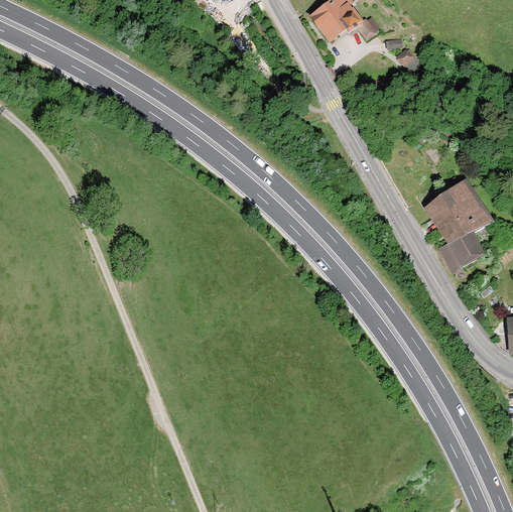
[(328,0),(305,16),(327,43),(360,20),(347,0),(328,0)]
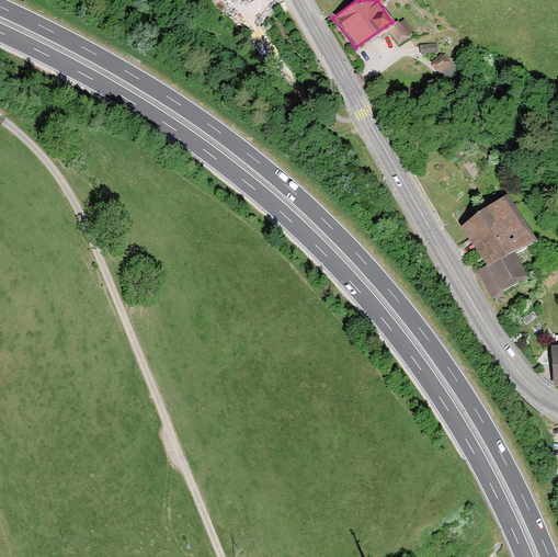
[(391,22),(384,27),(396,44),(407,33),(396,18),(391,22)]
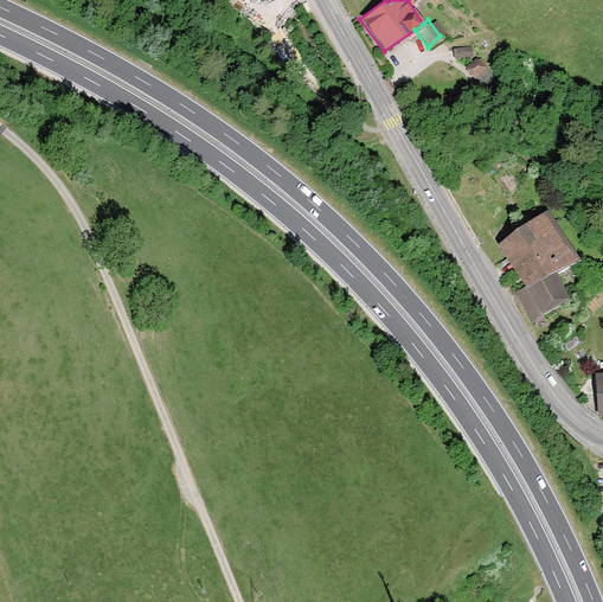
[(545,210),(495,243),(523,286),(555,274),(579,261),(545,210)]
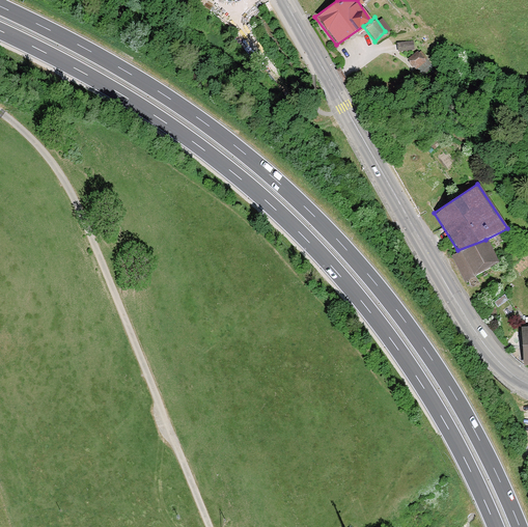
[(485,240),(457,250),(449,253),(464,278),(497,259),(485,240)]
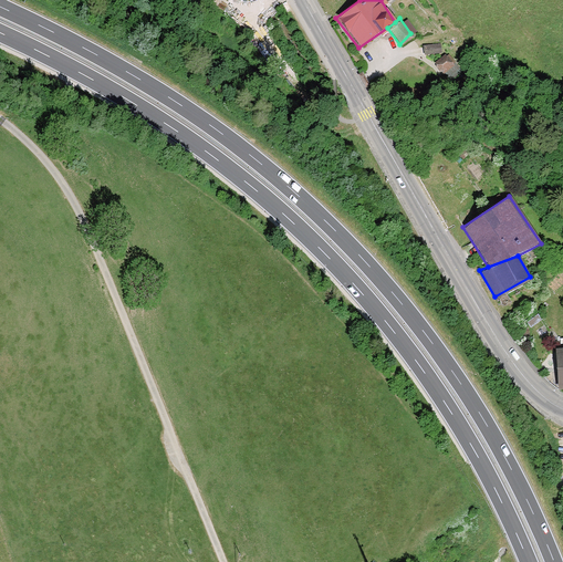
[(562,347),(552,349),(556,388),(562,388),(562,347)]
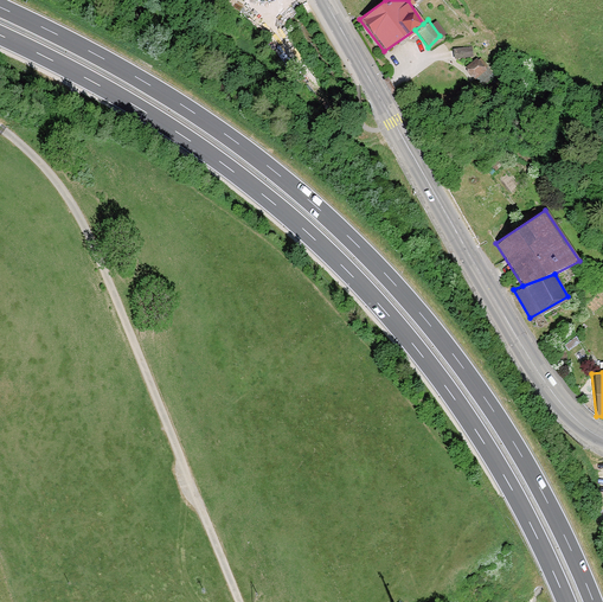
All buildings are outlined.
